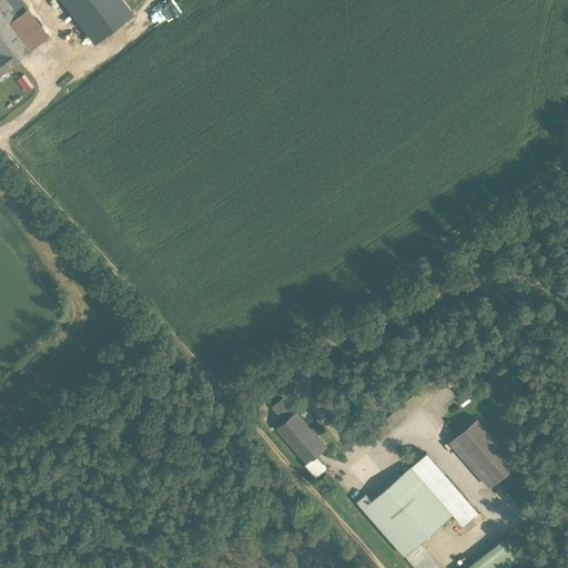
[(26,0),(0,0),(0,11),(14,31),(30,50),(40,42),(22,21),(36,11),(26,0)]
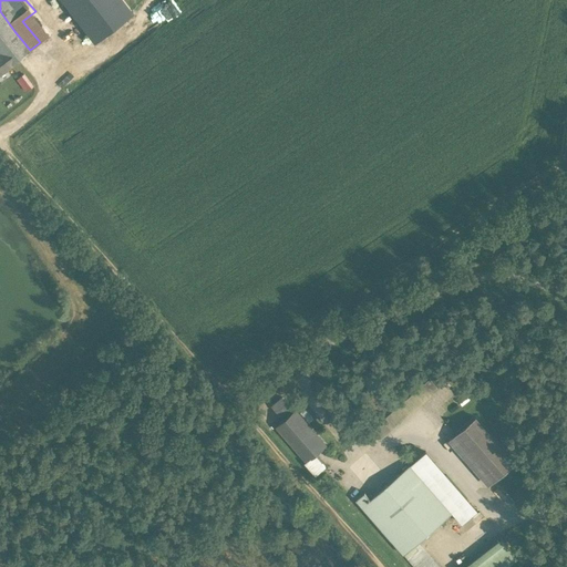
[(125,0),(63,0),(94,43),(135,14),(125,0)]
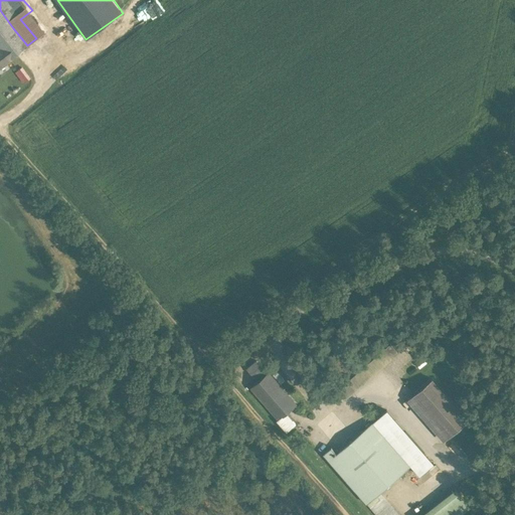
[(0,10),(0,38),(13,28),(0,10)]
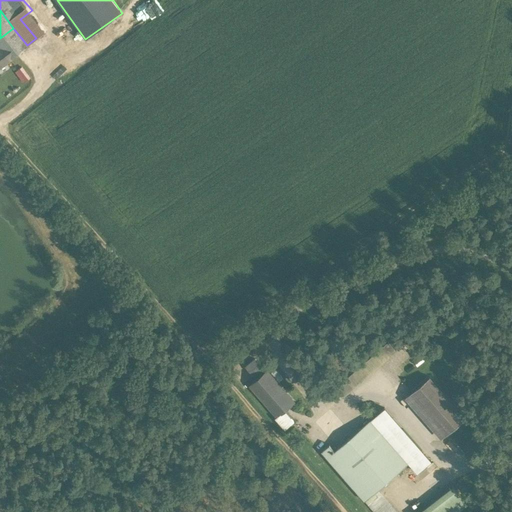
[(13,28),(0,38),(0,43),(2,46),(0,47),(0,65),(27,45),(13,28)]
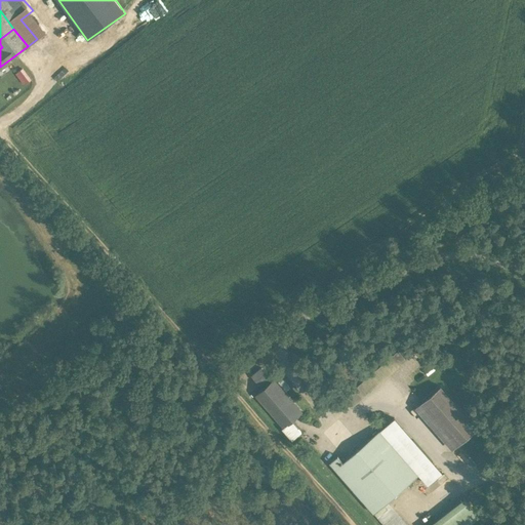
[(26,84),(34,79),(26,67),(17,73),(26,84)]
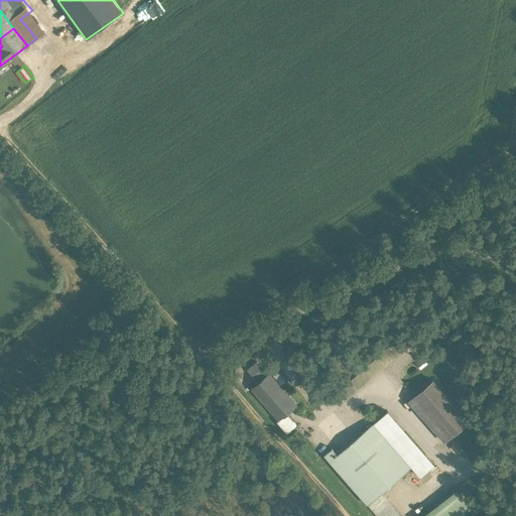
[(255,363),(247,370),(255,380),(264,373),(255,363)]
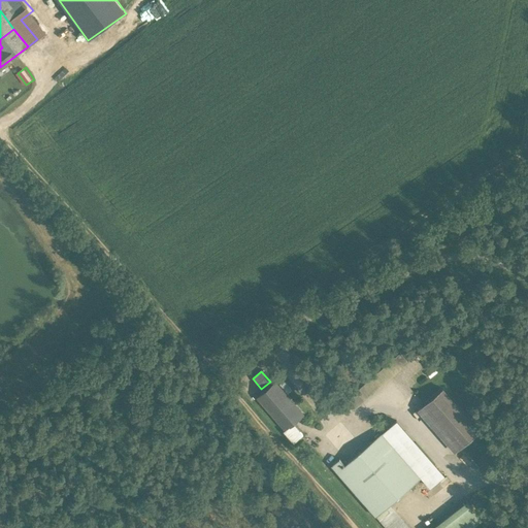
[(441,387),(417,408),(455,451),(480,429),(441,387)]
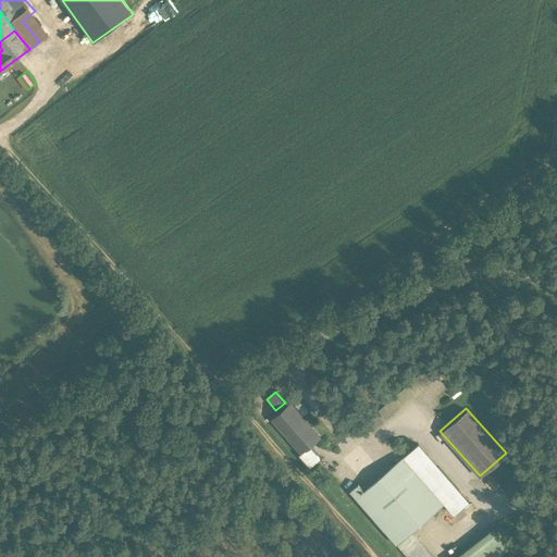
[(297,411),(279,428),(300,453),(319,436),(297,411)]
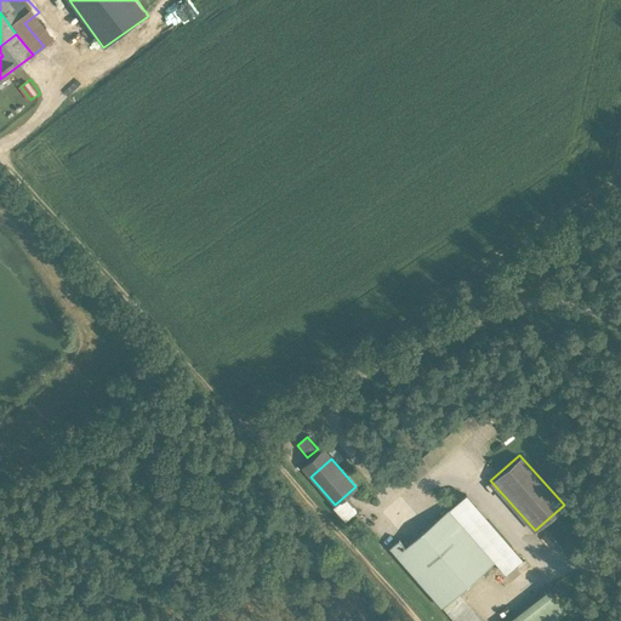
[(398,539),(388,547),(453,620),(479,620),(456,593),(494,560),(505,573),(522,559),(465,494),(404,547),(398,539)]
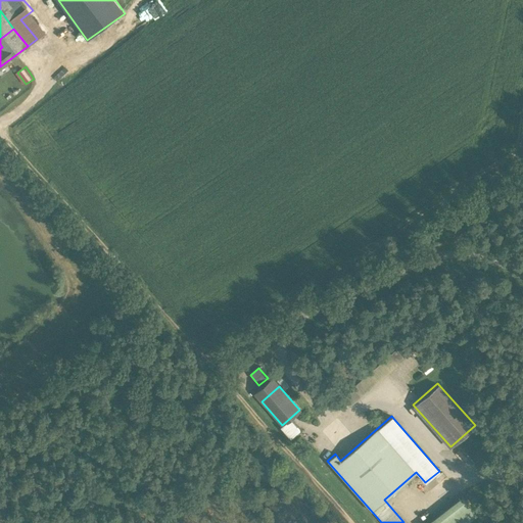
[(462,496),(427,522),(466,522),(476,515),(462,496)]
